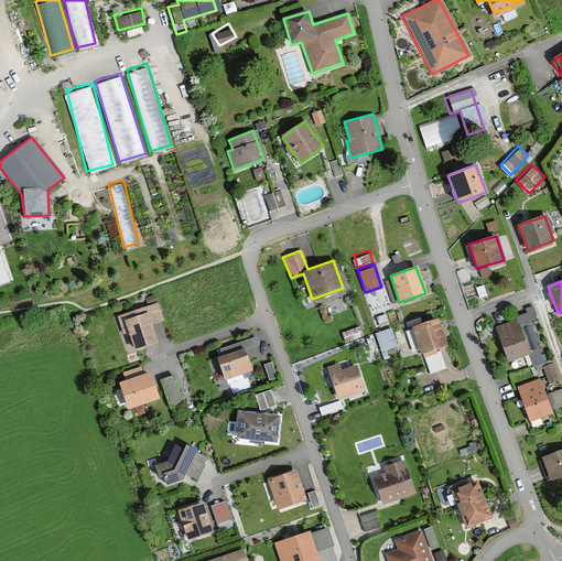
[(127,332),(132,349),(158,342),(151,323),(161,321),(154,302),(115,315),(120,334),(127,332)]
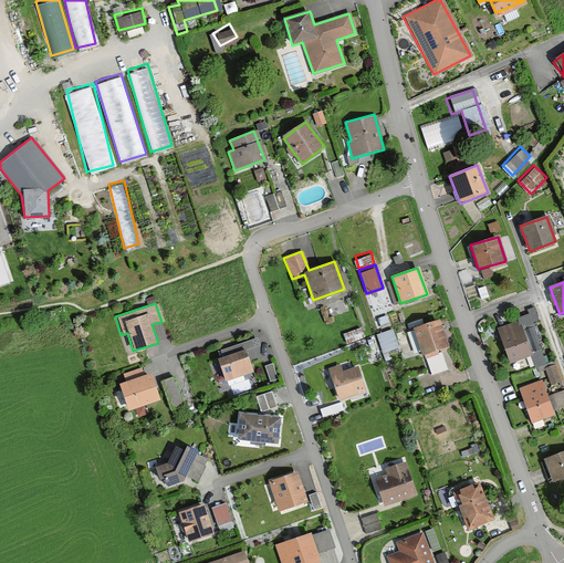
[(413,327),(423,354),(448,345),(438,319),(413,327)]
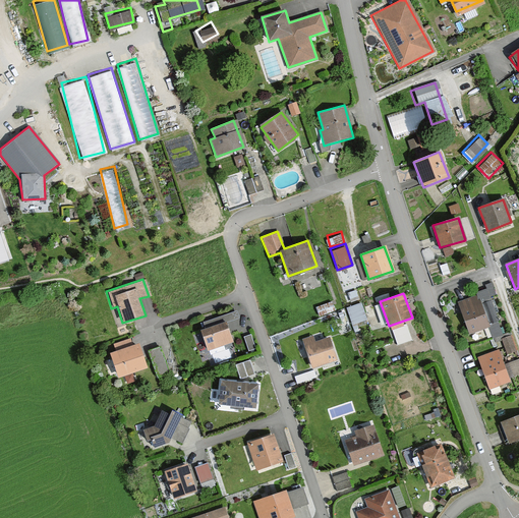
[(476,296),(456,305),(469,334),(493,323),(483,302),(479,303),(476,296)]
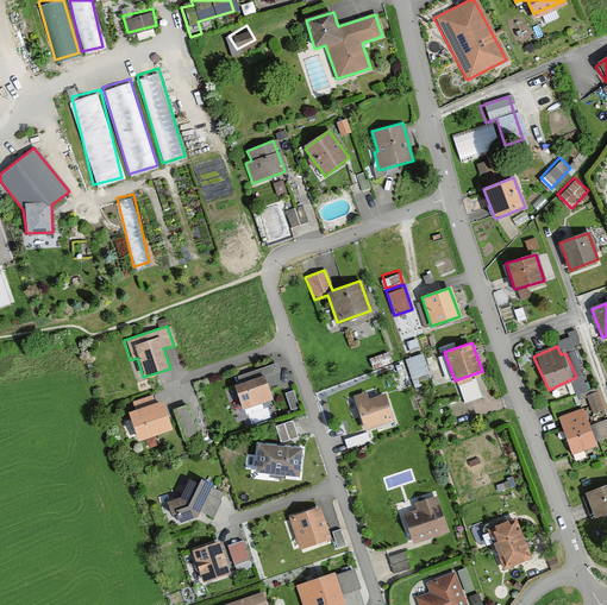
[(387,348),(369,353),(371,364),(390,359),(387,348)]
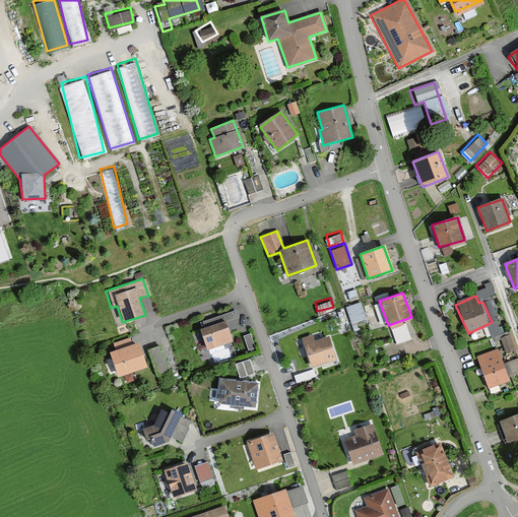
[(360,298),(344,303),(350,321),(366,316),(360,298)]
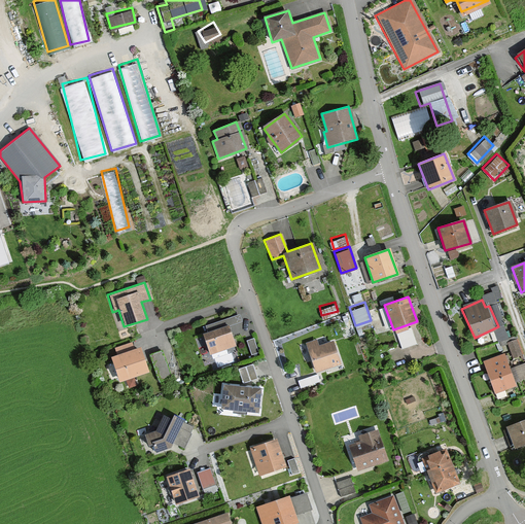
[(221,318),(204,323),(206,329),(223,324),(221,318)]
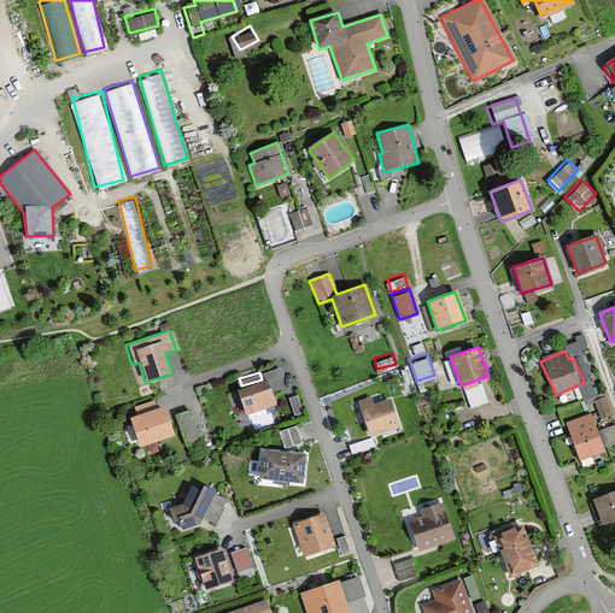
[(265,378),(236,388),(244,410),(273,400),(265,378)]
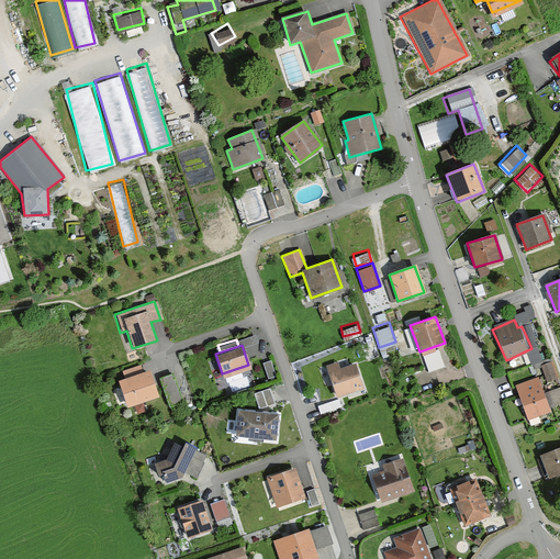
[(273,372),(269,358),(261,360),(267,376),(273,372)]
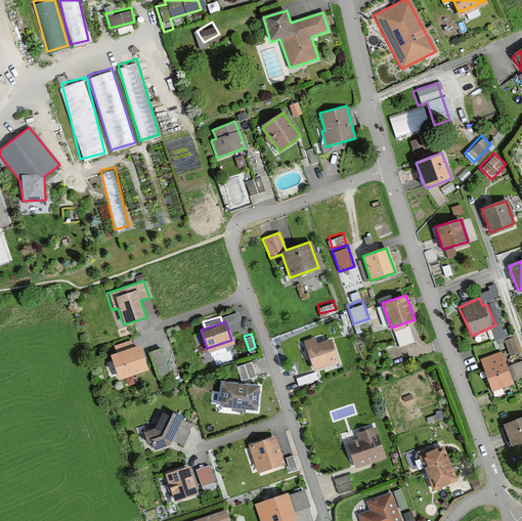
[(504,338),(509,353),(520,349),(514,334),(504,338)]
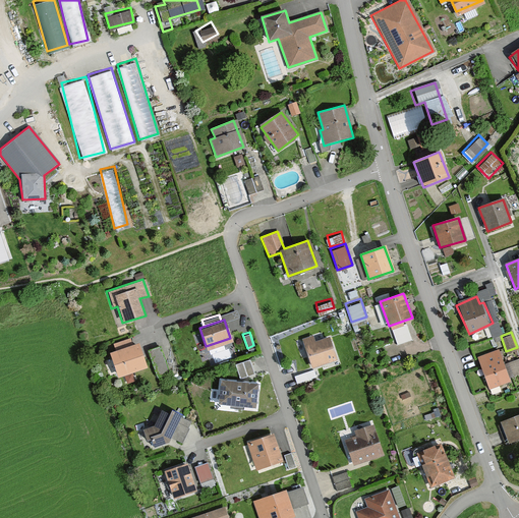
[(141,352),(138,342),(130,345),(127,336),(111,342),(114,350),(108,352),(118,379),(150,366),(154,378),(168,371),(158,346),(141,352)]
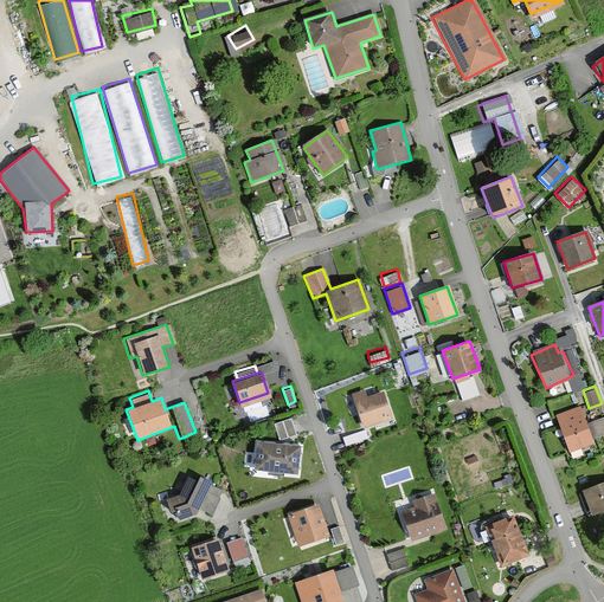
[(364,390),(349,395),(361,428),(391,419),(383,392),(366,397),(364,390)]
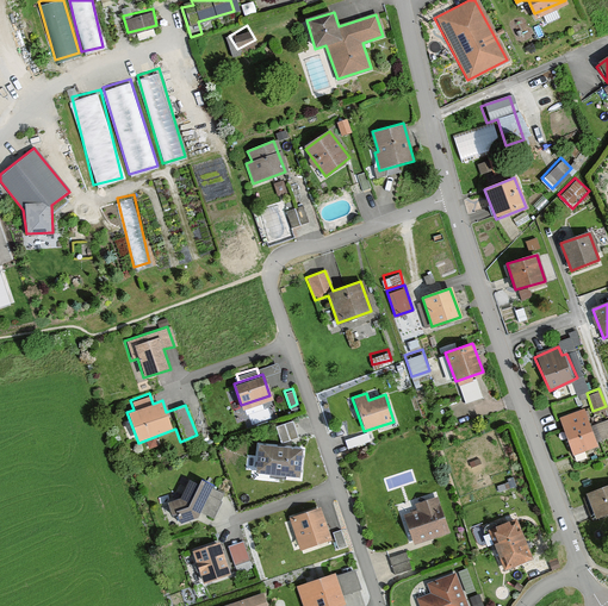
[(584,407),(558,418),(575,456),(601,445),(584,407)]
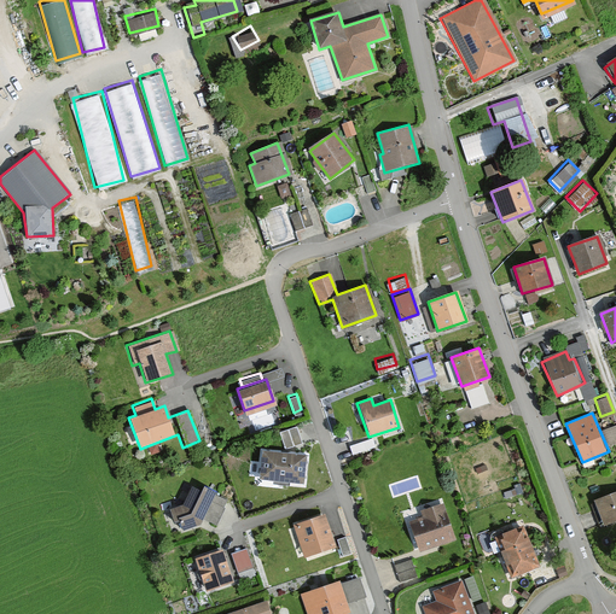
[(295,424),(278,428),(283,445),(301,440),(295,424)]
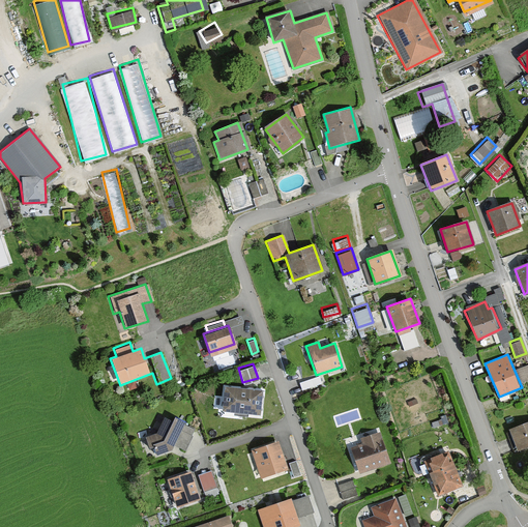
[(221,407),(260,412),(263,389),(224,384),(221,407)]
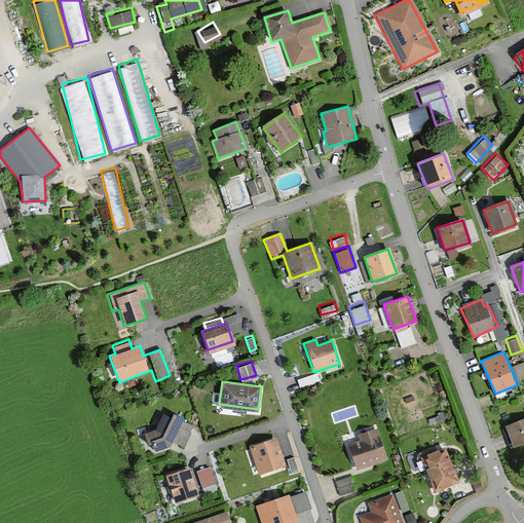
[(154,450),(171,446),(183,418),(175,415),(173,418),(163,414),(155,431),(143,434),(146,445),(153,443),(154,450)]
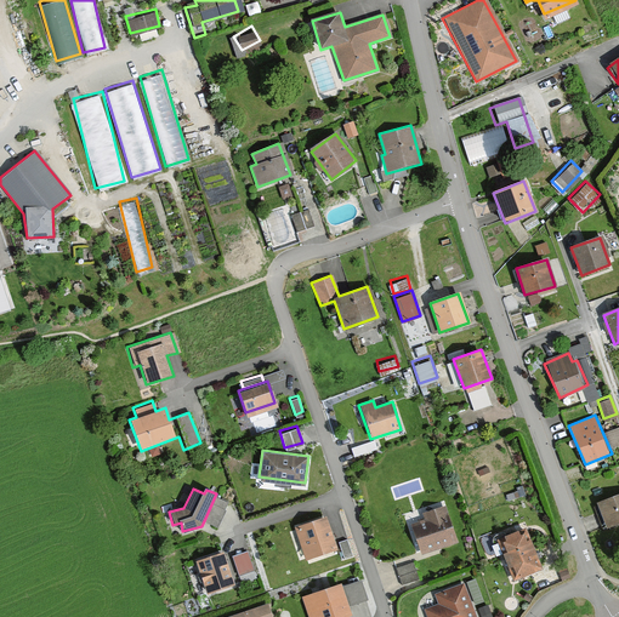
[(618,495),(595,504),(603,527),(618,521),(618,495)]
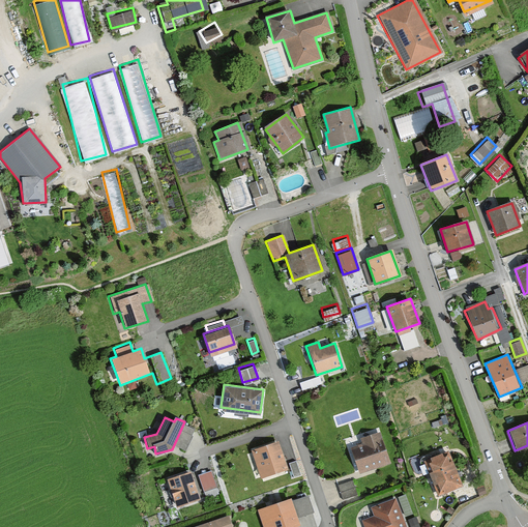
[(351,446),(360,472),(389,462),(379,431),(359,438),(361,443),(351,446)]
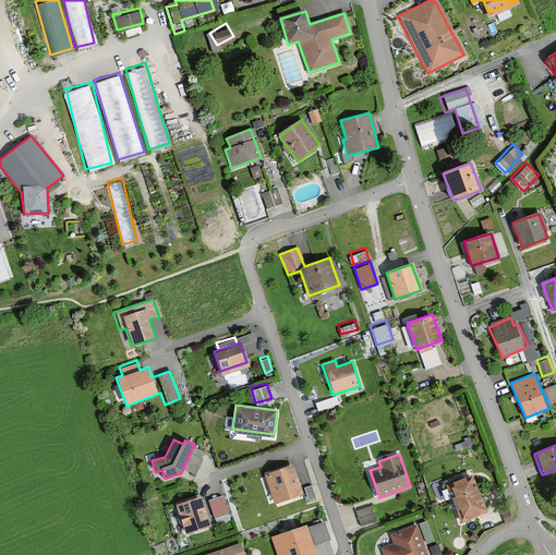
[(273,502),(301,493),(291,465),(263,474),(273,502)]
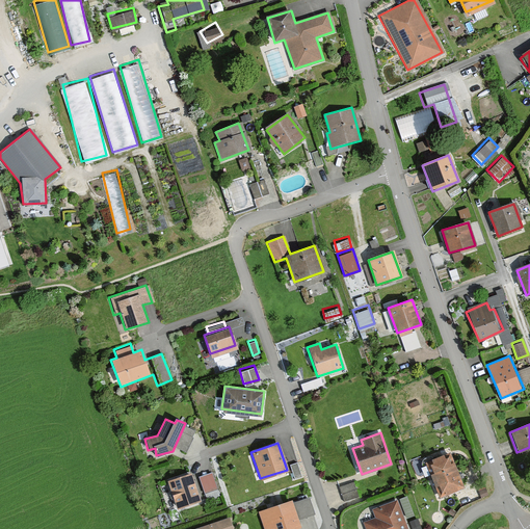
[(432,474),(439,495),(464,487),(452,453),(433,459),(434,464),(432,465),(435,473),(432,474)]
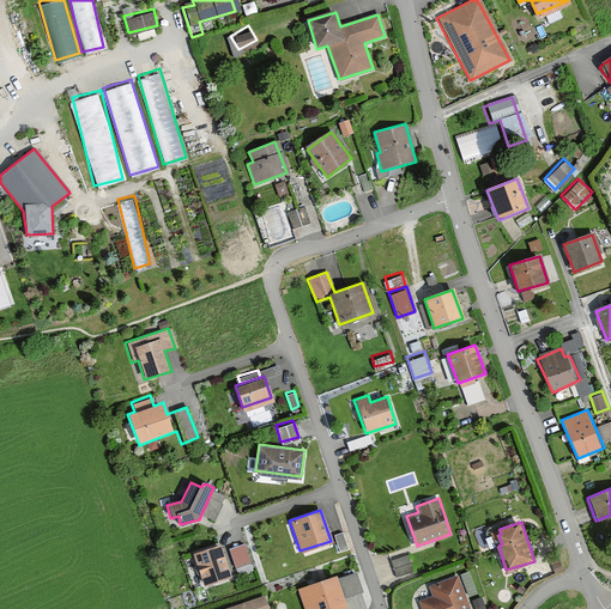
[(192,554),(205,588),(234,577),(221,543),(192,554)]
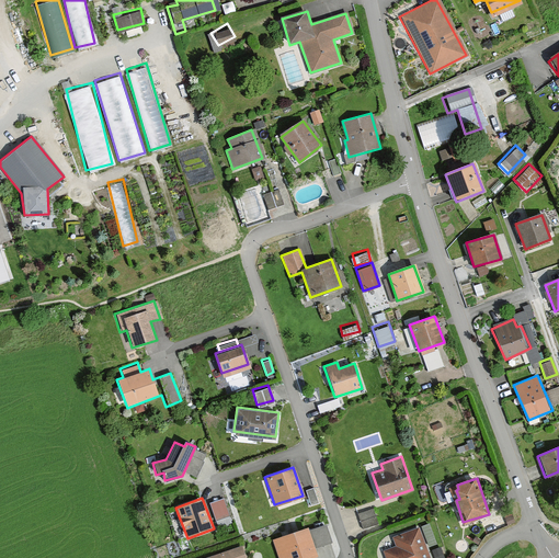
[(221,499),(209,503),(214,519),(227,514),(221,499)]
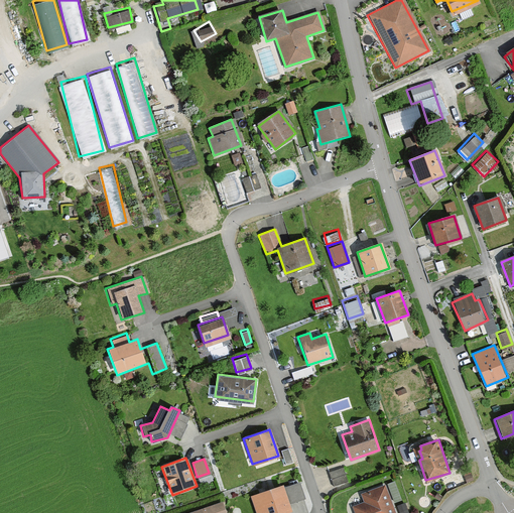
[(333,482),(347,478),(343,463),(328,467),(333,482)]
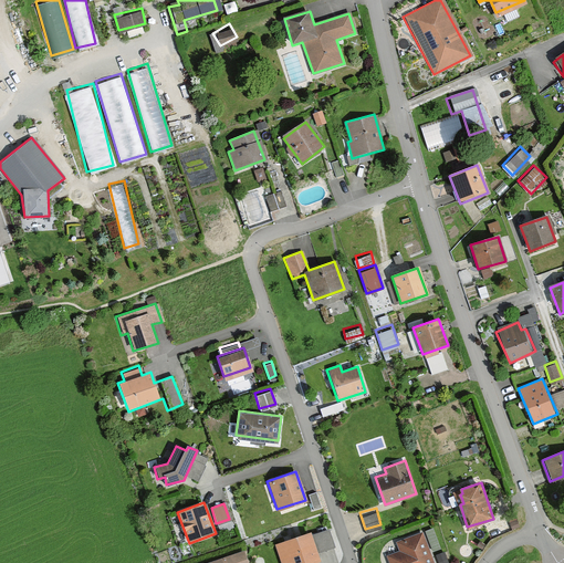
[(434,524),(425,527),(430,548),(439,546),(434,524)]
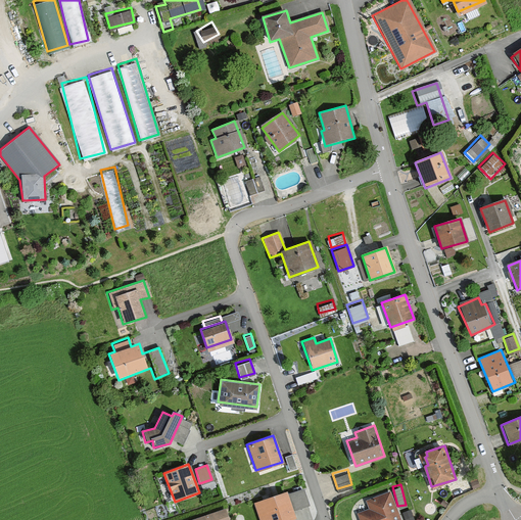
[(304,485),(289,488),(293,508),(309,504),(304,485)]
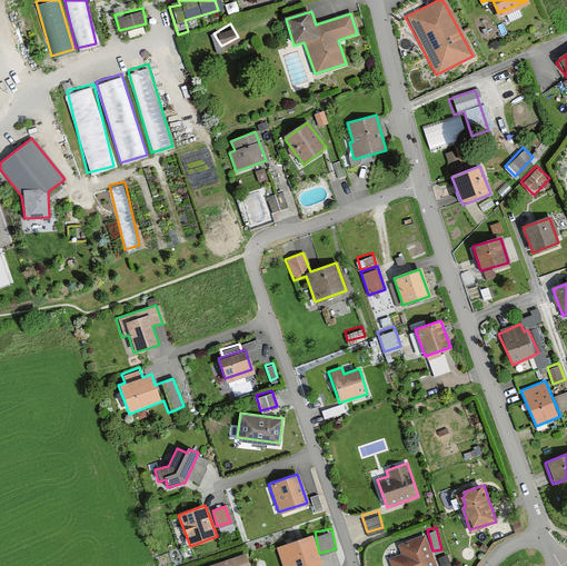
[(434,565),(423,534),(396,544),(399,553),(387,557),(390,565),(434,565)]
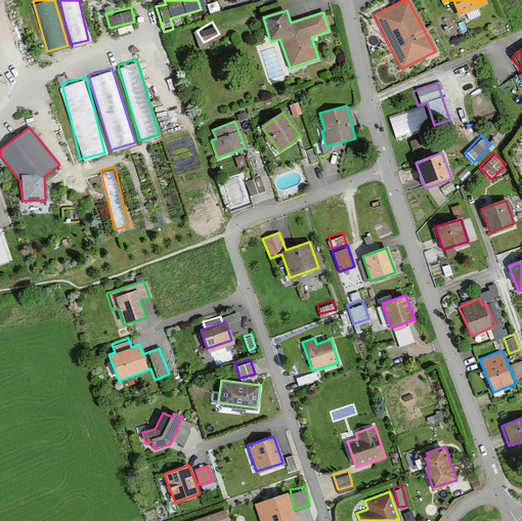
[(258,520),(285,520),(296,518),(288,492),(253,504),(258,520)]
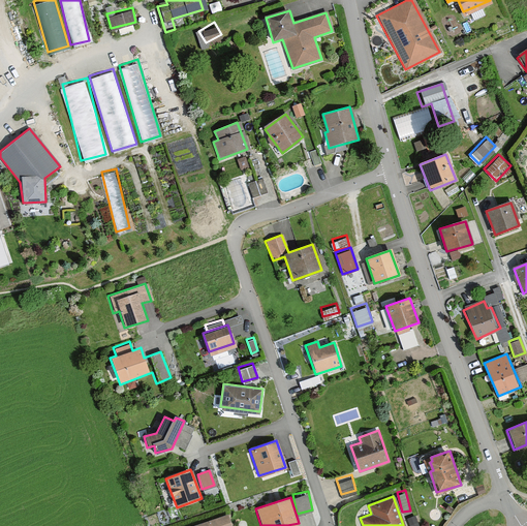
[(409,525),(419,525),(415,512),(407,514),(409,525)]
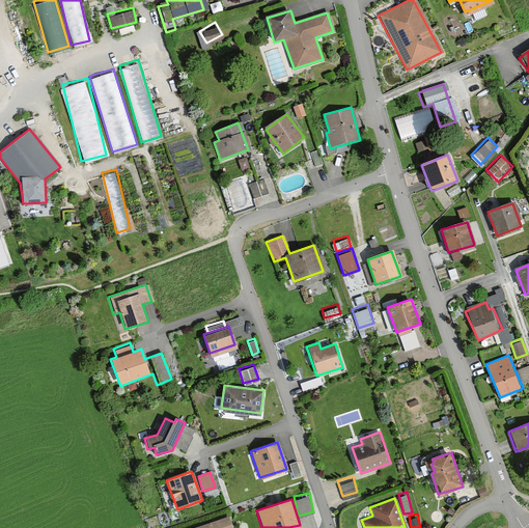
[(230,527),(227,518),(194,527),(230,527)]
